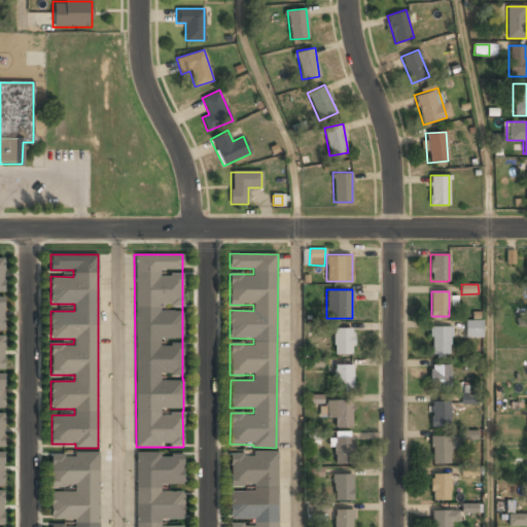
[(526,316),(517,317),(518,326),(526,325),(526,316)]
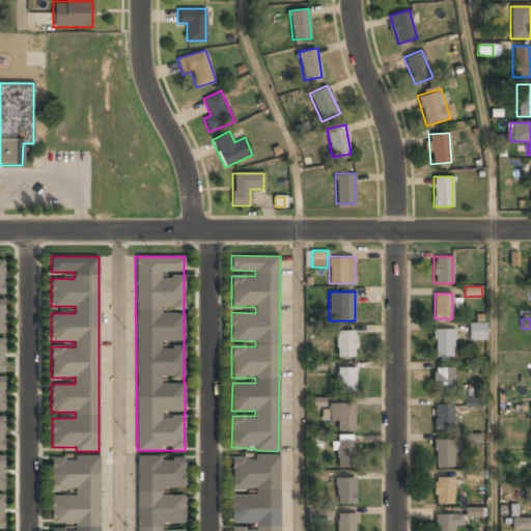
[(485,340),(485,322),(469,322),(469,340),(485,340)]
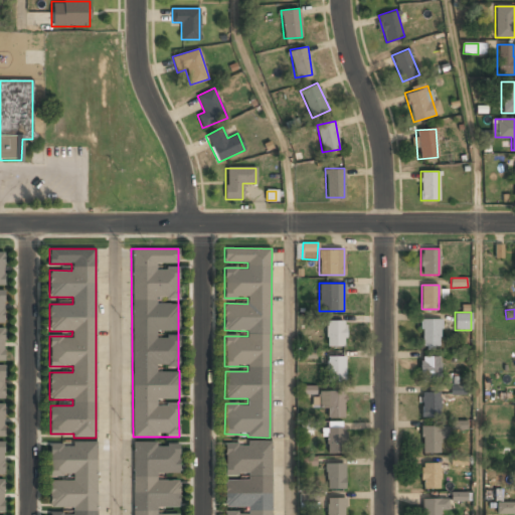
[(420,319),(420,348),(441,348),(441,319),(420,319)]
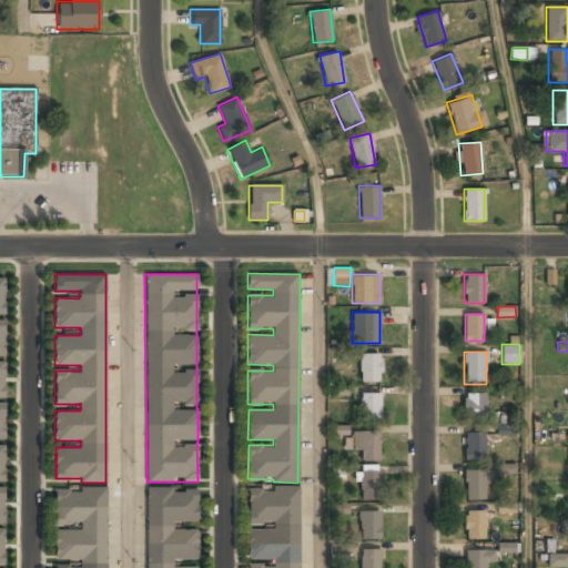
[(379,353),(358,353),(358,382),(379,382),(379,353)]
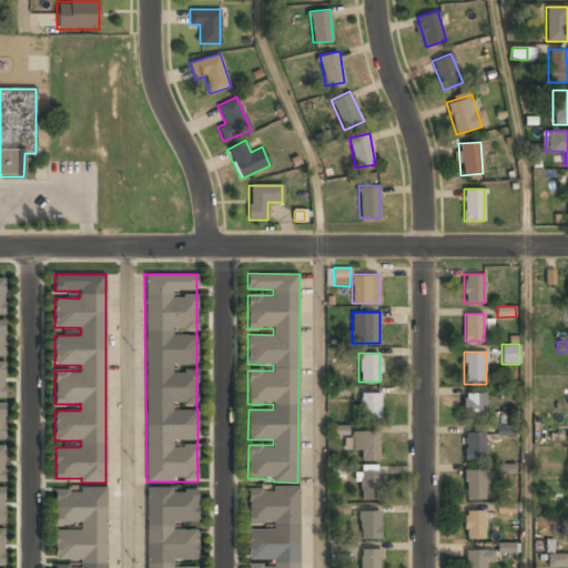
[(359,421),(379,421),(379,393),(359,393),(359,421)]
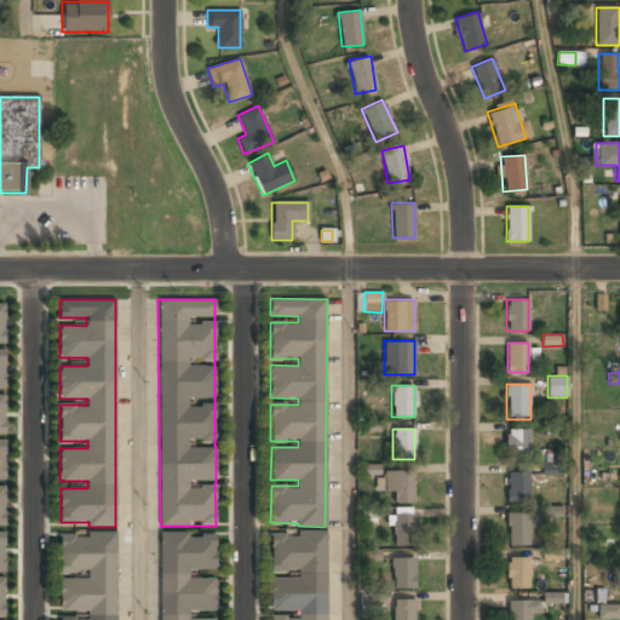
[(528,429),(505,429),(505,453),(528,453),(528,429)]
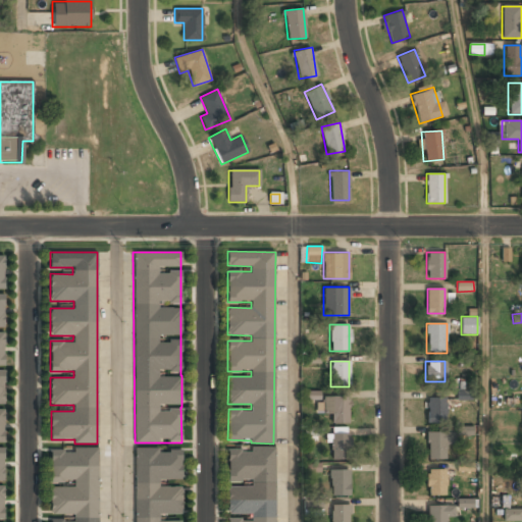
[(473,390),(457,390),(457,400),(473,401),(473,390)]
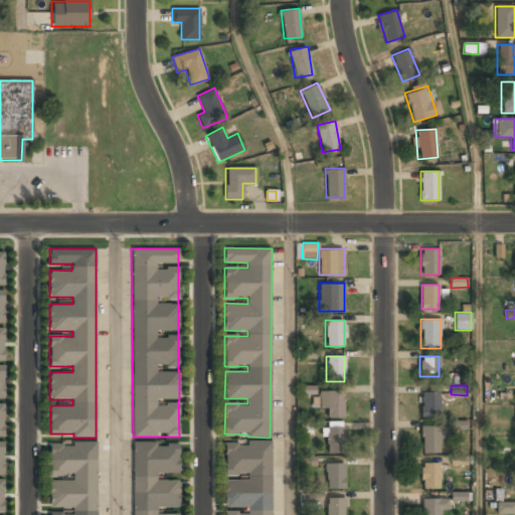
[(327,407),(327,416),(344,416),(344,389),(316,389),(316,407),(327,407)]
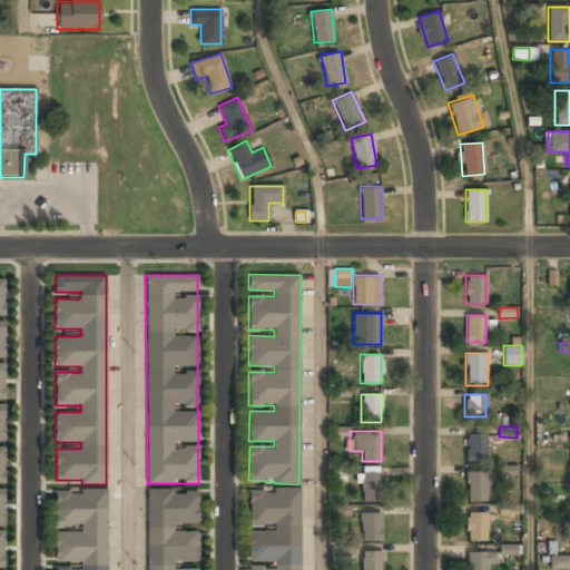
[(485,434),(467,434),(467,463),(485,463),(485,434)]
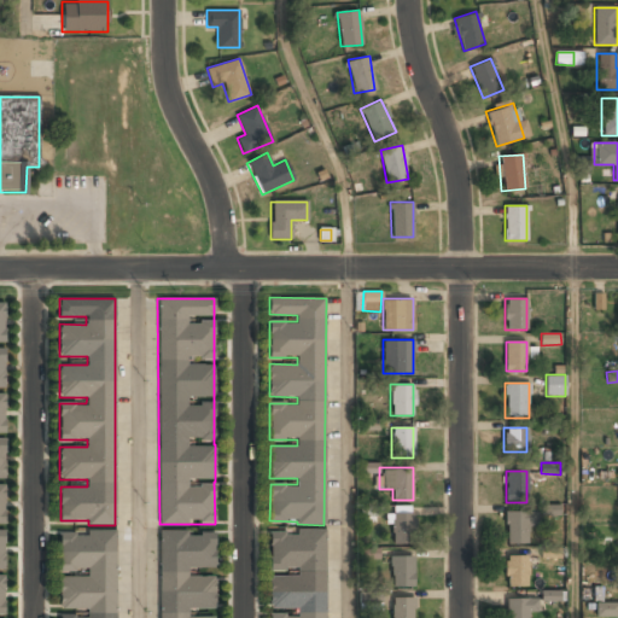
[(529,511),(505,511),(506,544),(530,543),(529,511)]
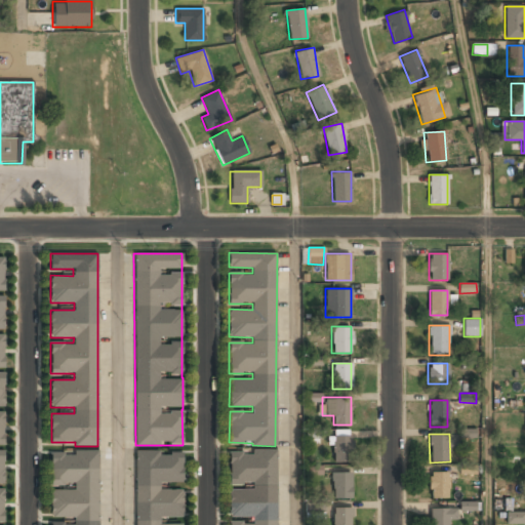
[(333,461),(352,461),(352,435),(333,435),(333,461)]
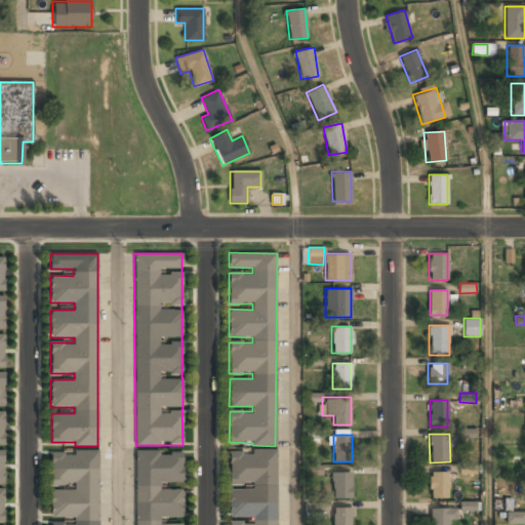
[(97,524),(96,451),(50,452),(50,488),(50,521),(49,521),(49,524),(97,524)]
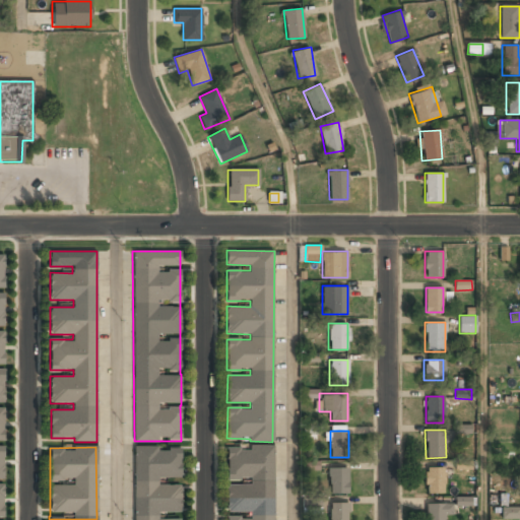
[(180,484),(159,484),(159,477),(180,478),(180,447),(134,447),(133,519),(181,519),(181,516),(180,516),(180,484)]
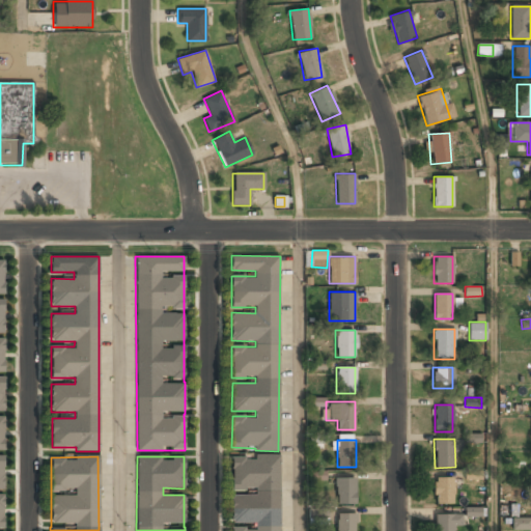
[(279,530),(278,456),(230,457),(231,493),(231,530),(279,530)]
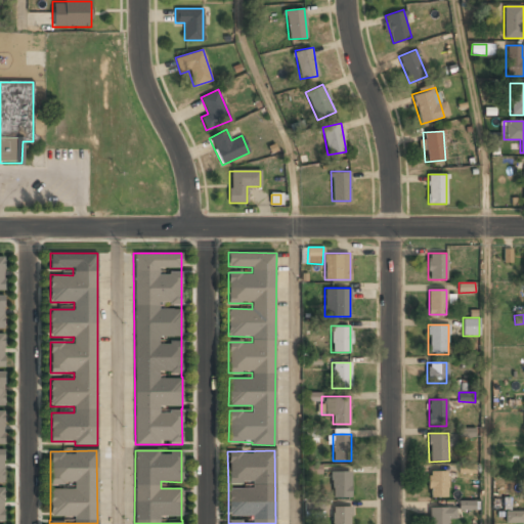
[(321,465),(305,465),(306,474),(322,474),(321,465)]
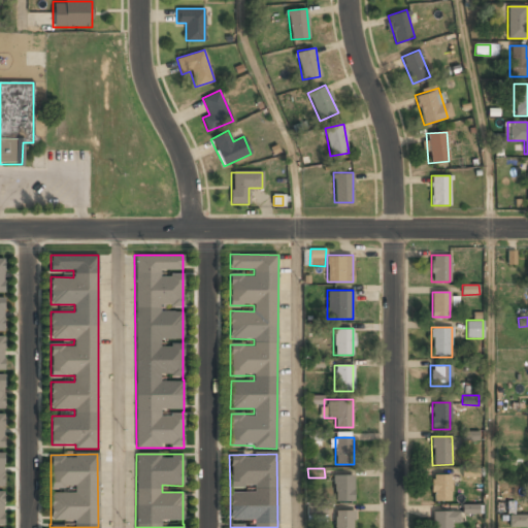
[(353,474),(333,474),(333,500),(353,500),(353,474)]
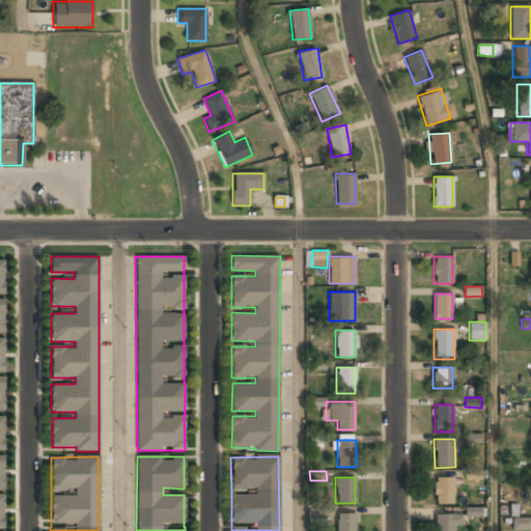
[(434,477),(434,504),(452,504),(452,477),(434,477)]
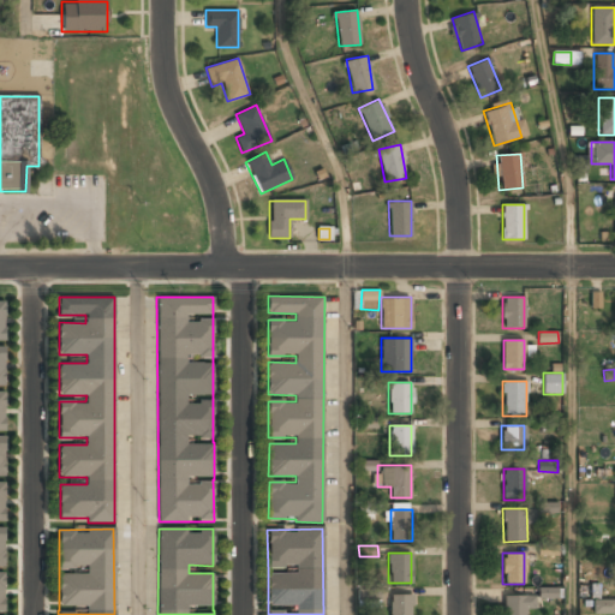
[(538,598),(561,598),(562,589),(538,587),(538,598)]
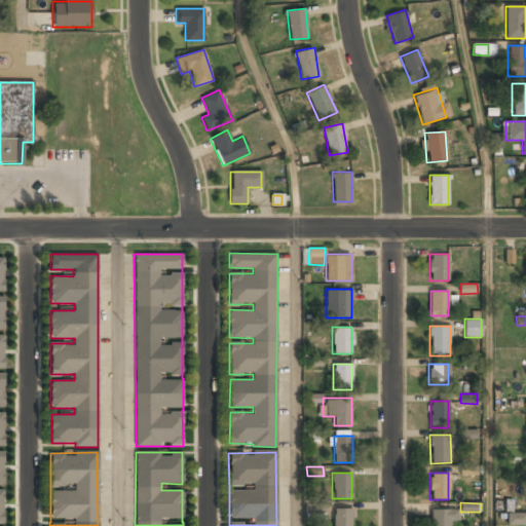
[(351,525),(351,508),(334,508),(334,525),(351,525)]
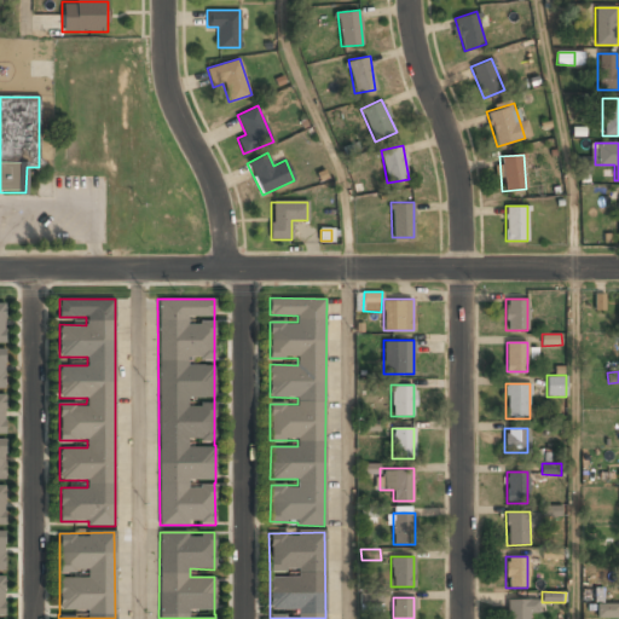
[(507,618),(528,618),(528,613),(537,613),(537,600),(507,600),(507,618)]
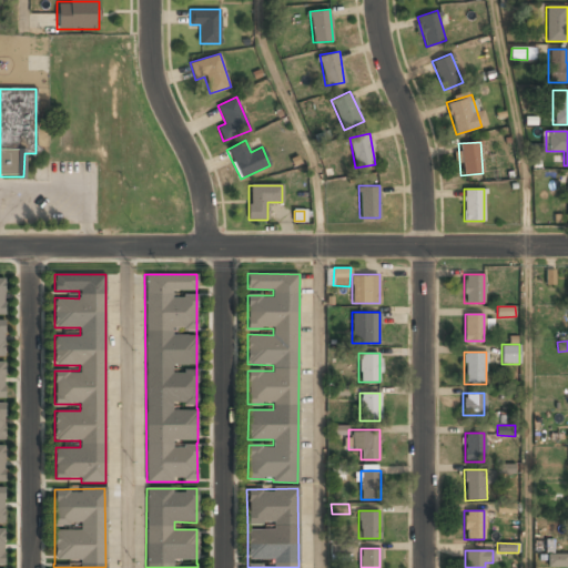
[(548,567),(567,566),(567,554),(548,554),(548,567)]
